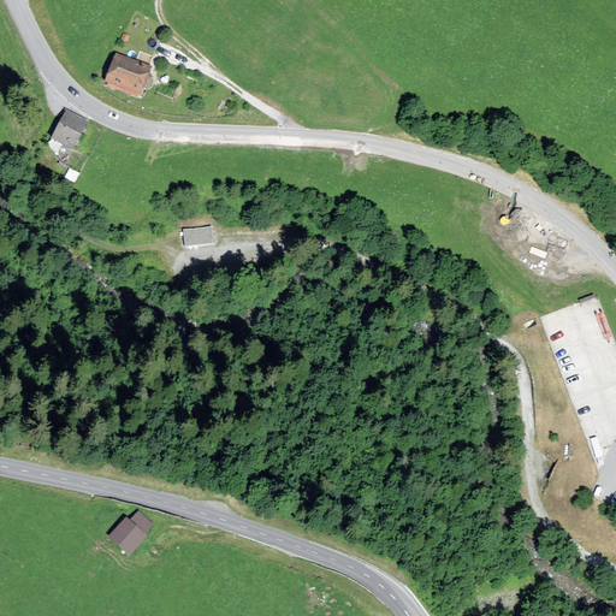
[(149,66),(117,55),(107,82),(140,94),(149,66)]
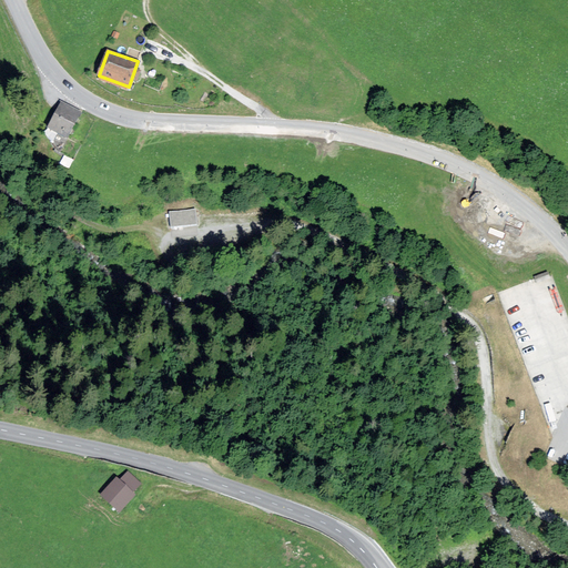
[(79,112),(60,102),(48,127),(68,135),(79,112)]
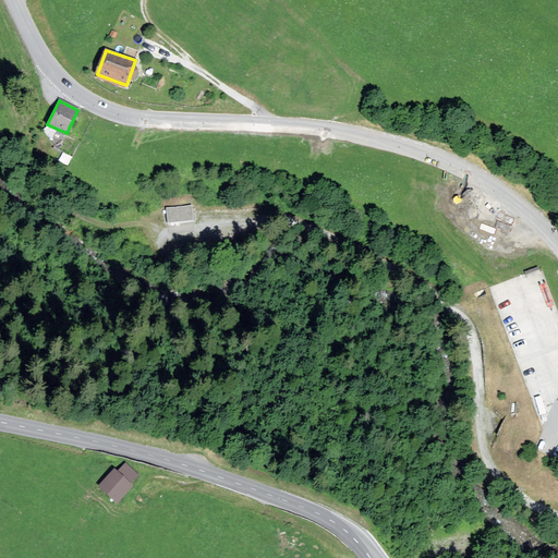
[(167,206),(168,221),(193,220),(193,206),(167,206)]
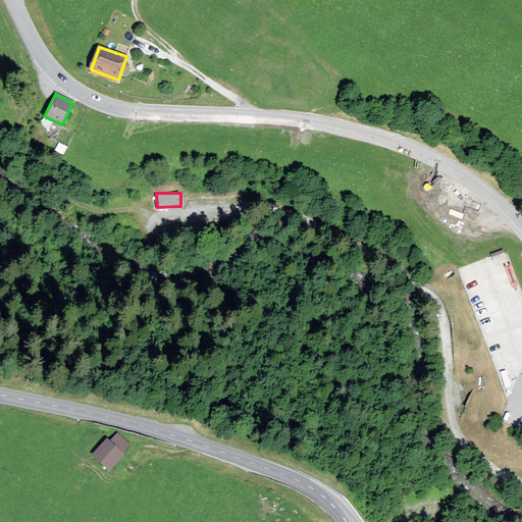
[(470,262),(459,267),(464,281),(476,276),(470,262)]
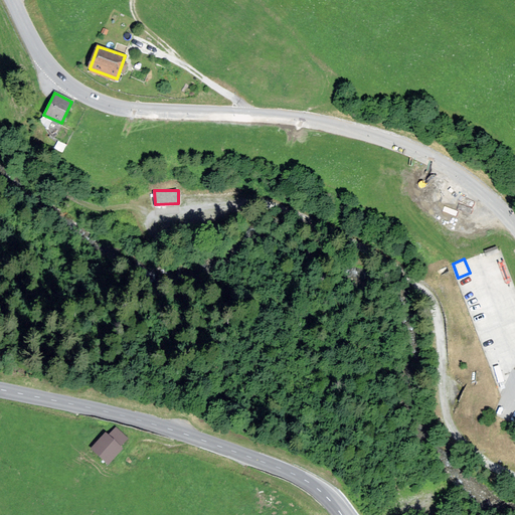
[(106,433),(91,449),(109,466),(124,450),(121,447),(128,439),(116,427),(109,435),(106,433)]
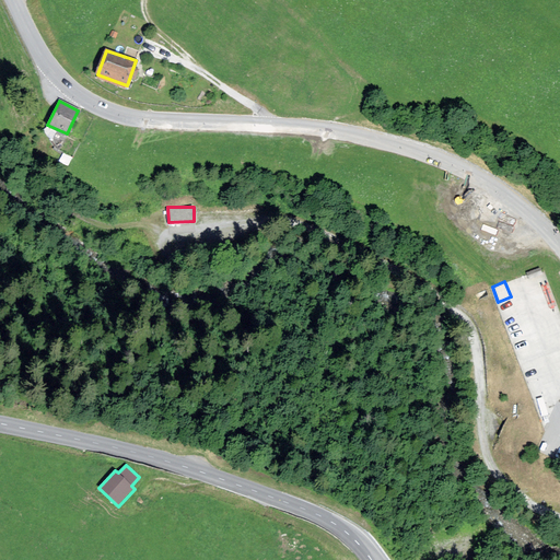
All buildings are outlined.
